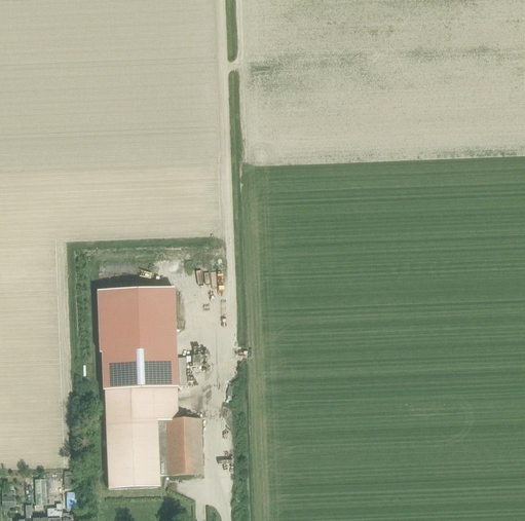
[(178,384),(174,285),(98,288),(100,350),(102,350),(103,387),(105,387),(164,385),(178,384)]
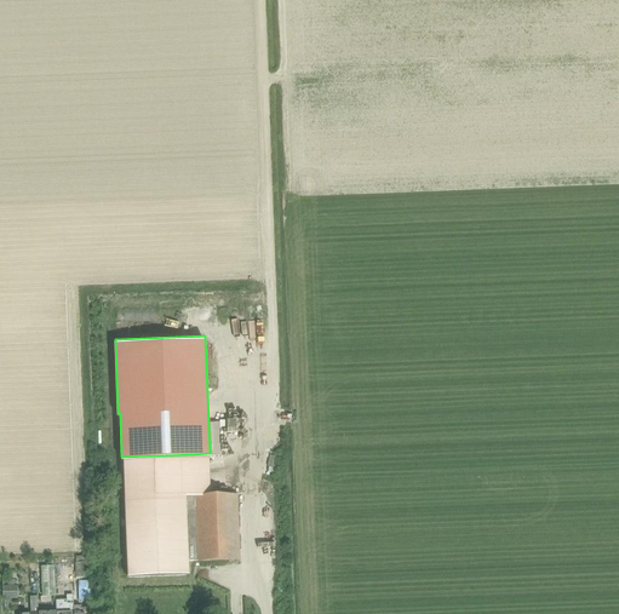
[(195,556),(240,555),(238,491),(193,492),(195,556)]
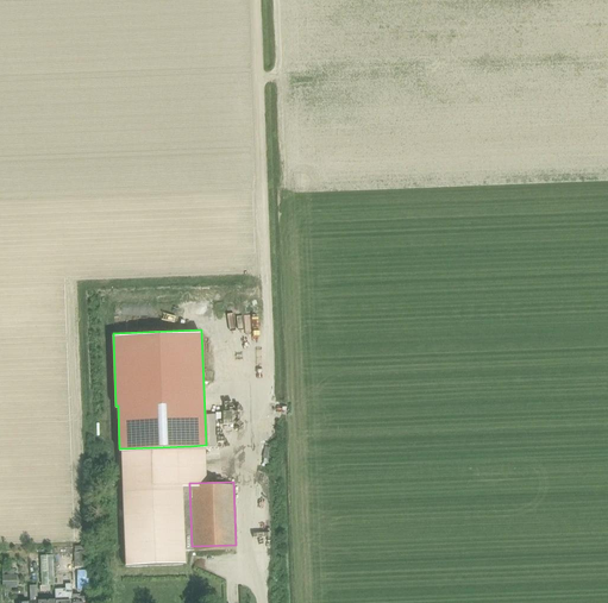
[(181,483),(123,485),(125,561),(185,560),(183,546),(192,546),(189,483),(181,483)]
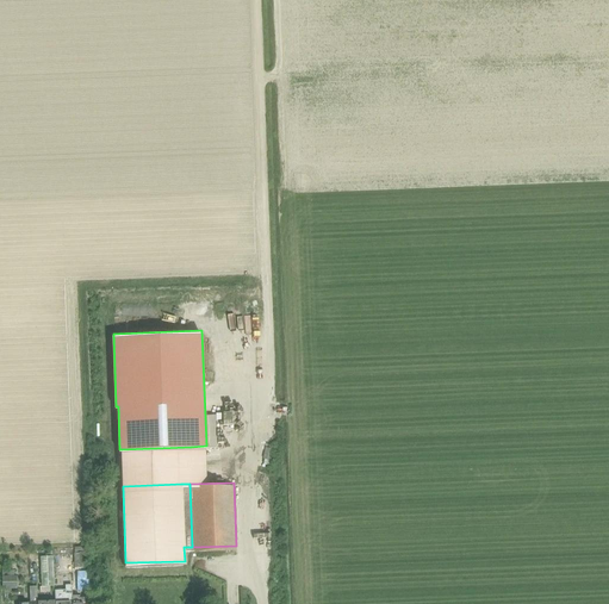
[(74,548),(75,562),(87,562),(87,548),(74,548)]
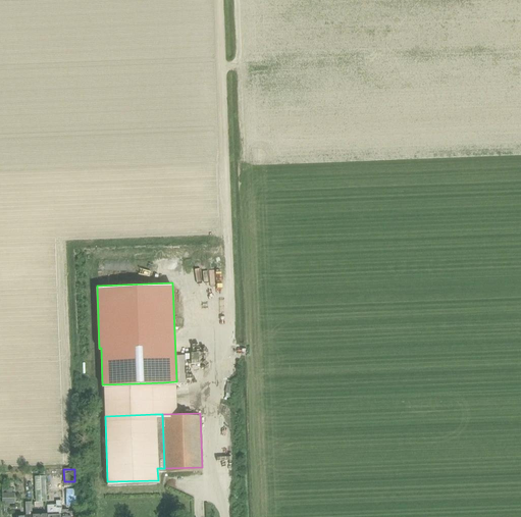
[(47,497),(45,471),(35,472),(36,497),(47,497)]
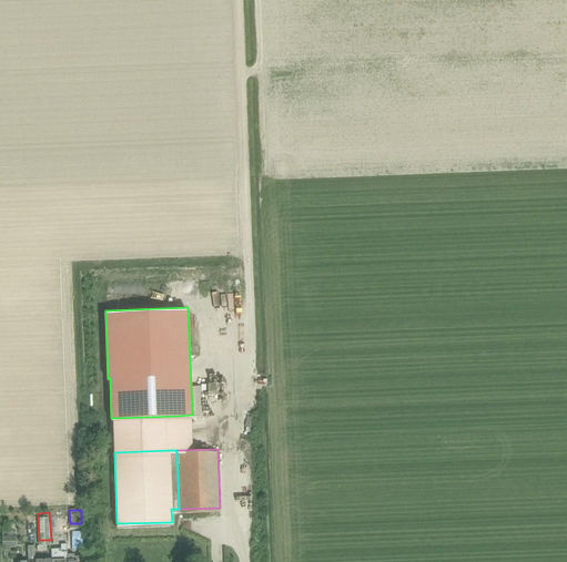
[(16,531),(13,531),(13,527),(2,527),(2,544),(4,544),(4,547),(10,547),(10,543),(17,543),(16,531)]
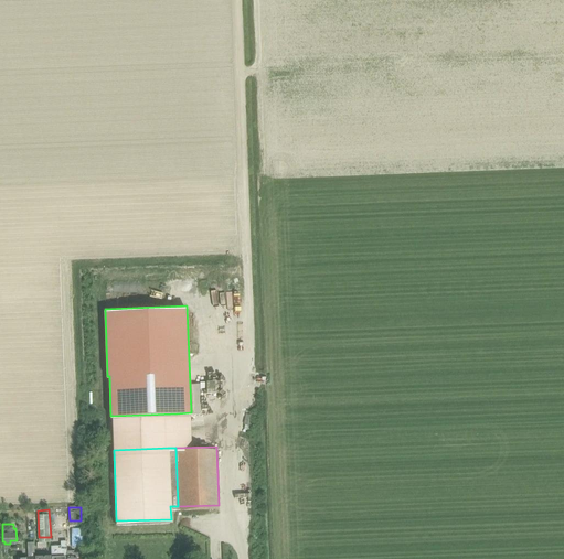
[(81,524),(72,524),(72,541),(81,541),(81,524)]
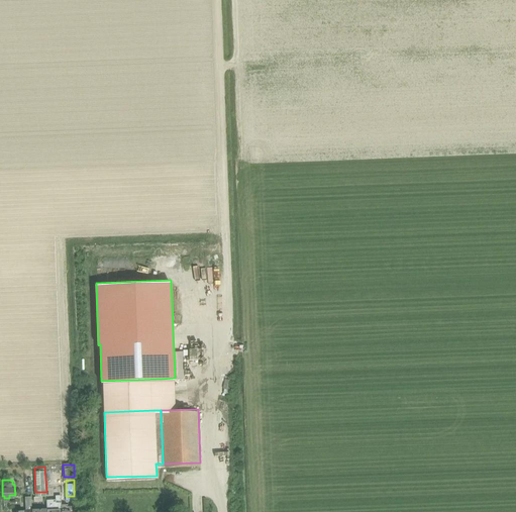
[(46,511),(62,511),(62,492),(56,492),(56,499),(53,499),(54,505),(46,506),(46,511)]
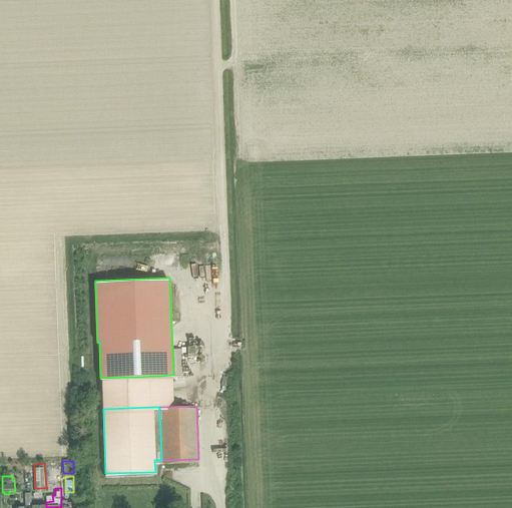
[(31,507),(32,502),(31,489),(26,489),(26,502),(17,503),(17,507),(31,507)]
